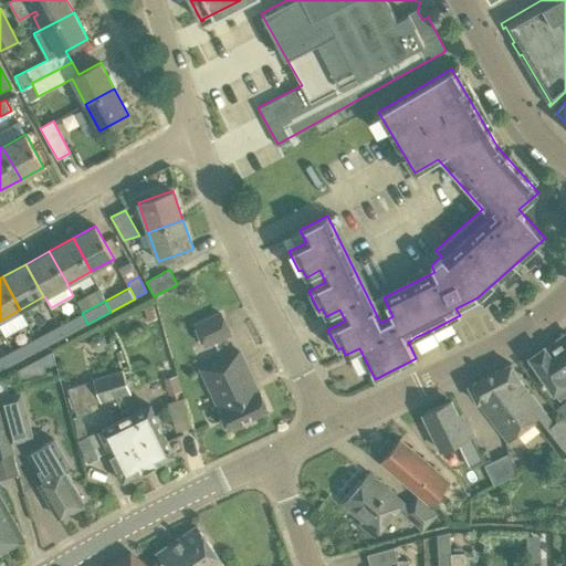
[(147,322),(158,318),(154,304),(143,306),(147,322)]
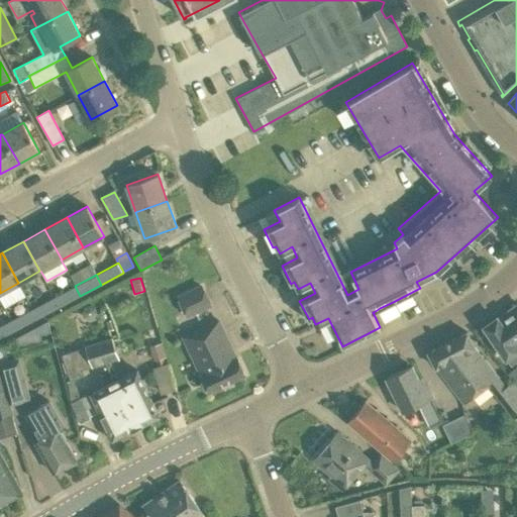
[(59,307),(80,296),(75,286),(54,297),(59,307)]
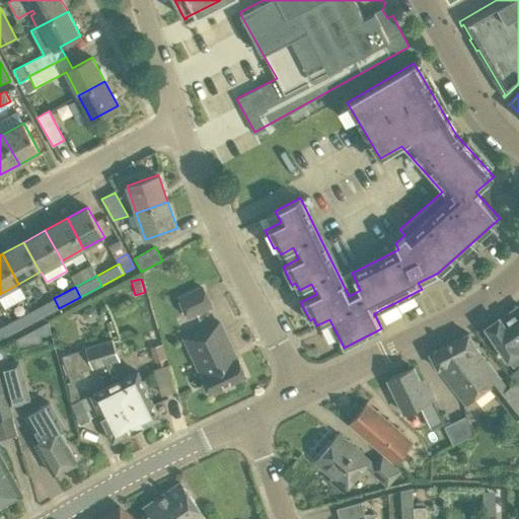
[(188,316),(211,305),(203,288),(179,299),(188,316)]
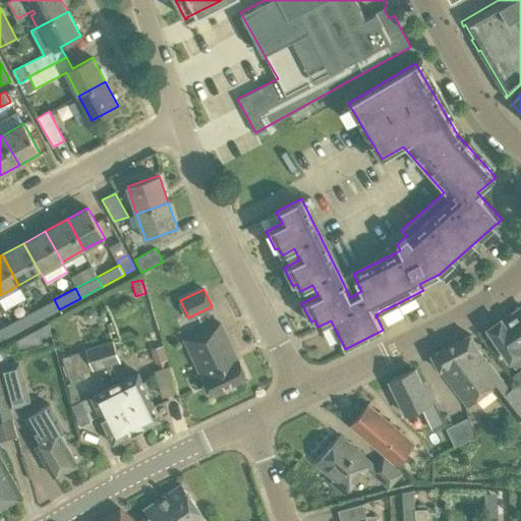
[(38,321),(59,309),(54,299),(33,310),(38,321)]
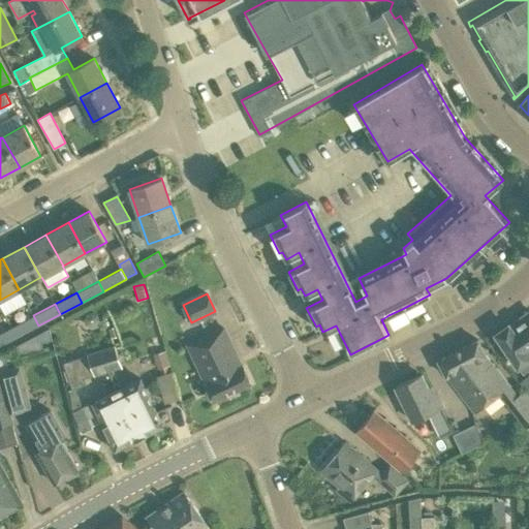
[(528,311),(496,334),(518,366),(528,358),(528,311)]
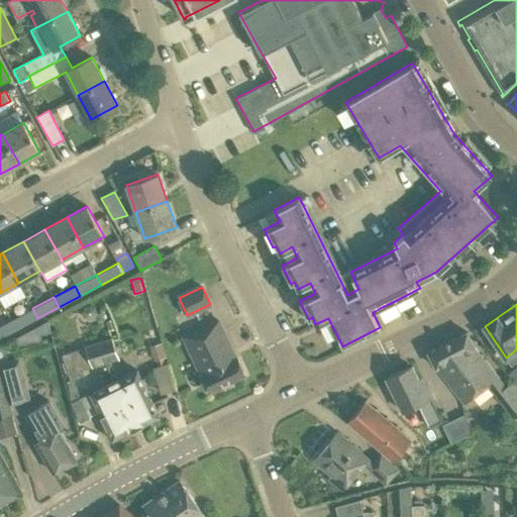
[(17,329),(37,318),(32,308),(11,320),(17,329)]
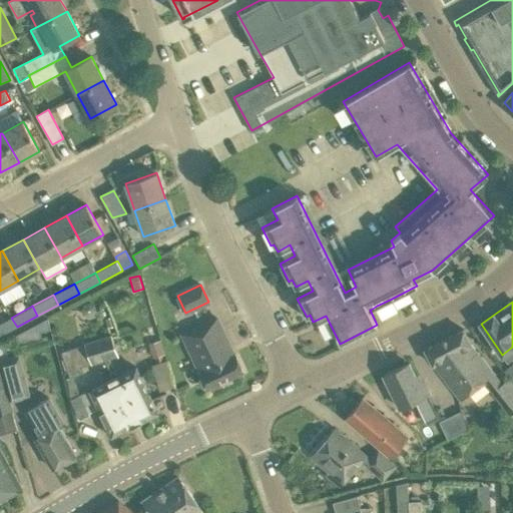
[(0,336),(17,327),(11,318),(0,323),(0,336)]
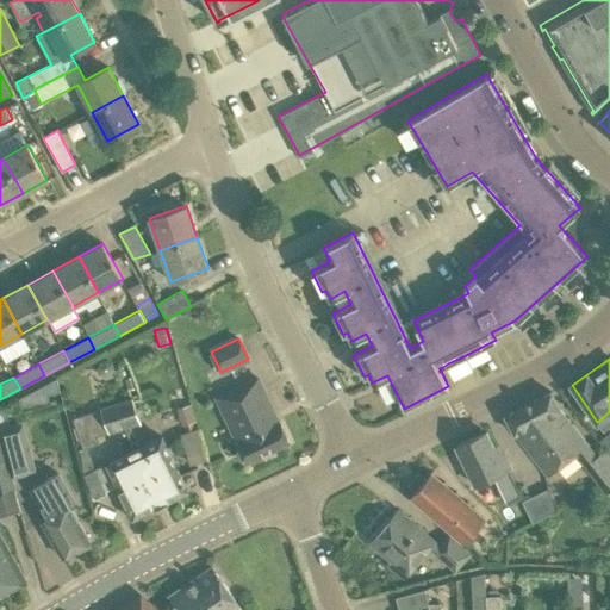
[(278,423),(256,378),(216,397),(237,442),(236,443),(246,462),(288,442),(279,422),(278,423)]
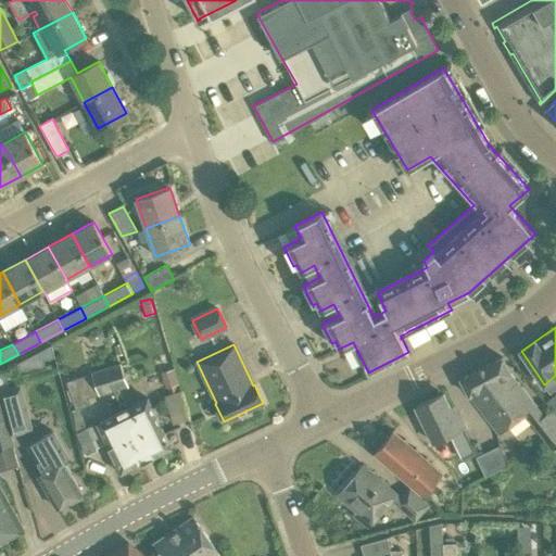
[(544,417),(510,373),(502,356),(459,378),(468,394),(498,433),(523,413),(550,447),(555,442),(555,417),(552,412),(544,417)]
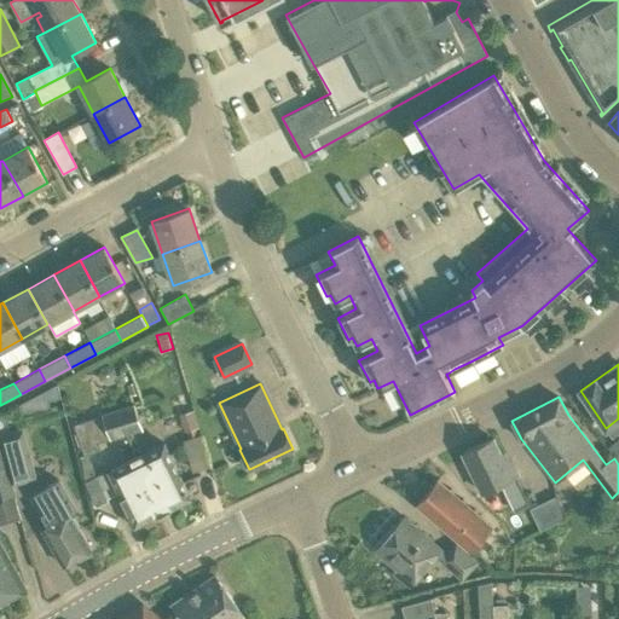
[(134,404),(117,409),(126,435),(143,429),(134,404)]
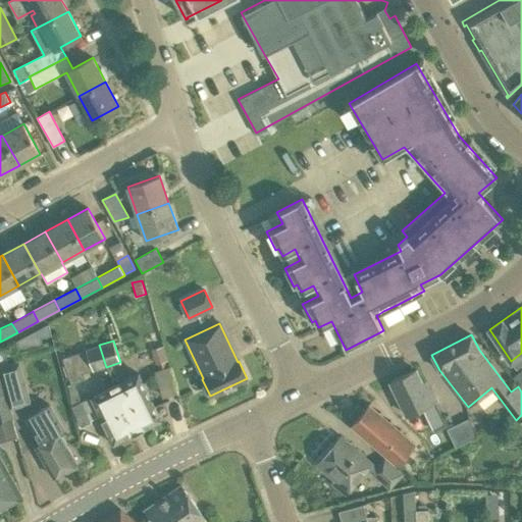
[(86,350),(62,358),(70,384),(85,379),(83,373),(93,370),(93,371),(106,367),(99,345),(86,349),(86,350)]
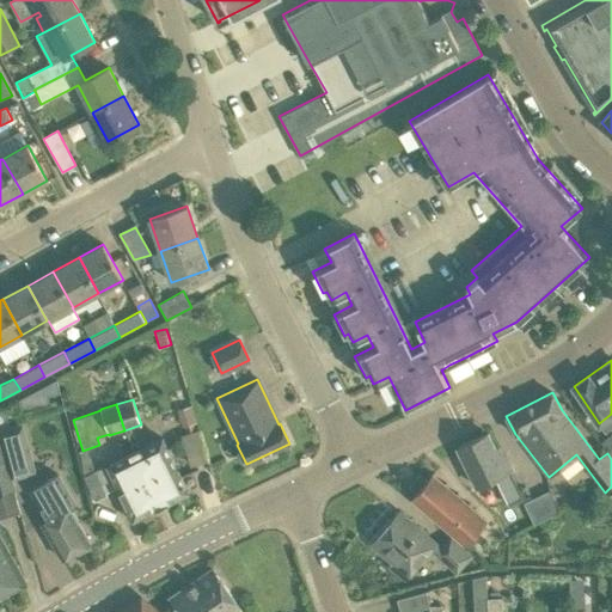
[(37,473),(23,423),(0,429),(0,432),(12,479),(37,473)]
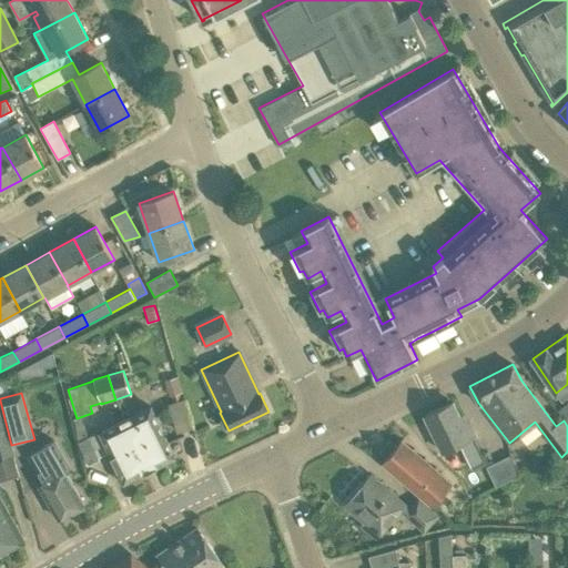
[(0,456),(13,454),(11,445),(0,401),(0,456)]
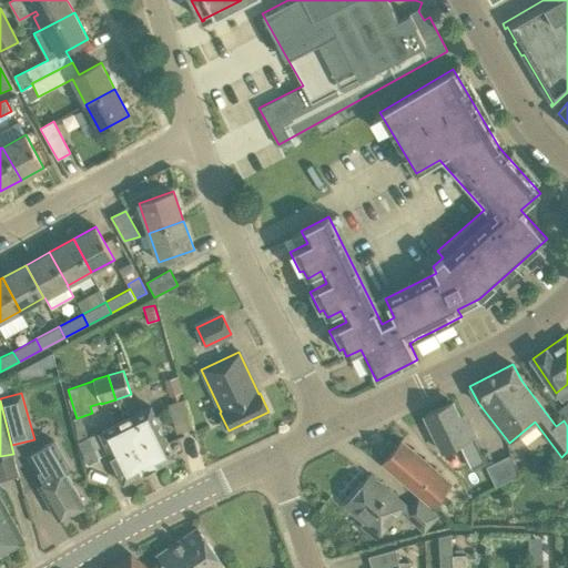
[(567,401),(557,411),(567,423),(567,401)]
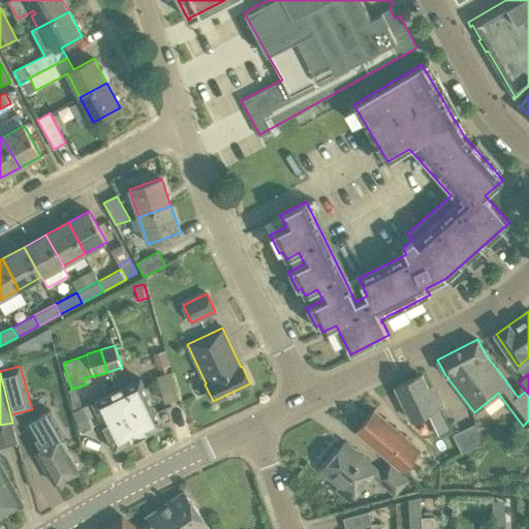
[(431,394),(422,374),(395,387),(411,421),(428,412),(440,436),(452,431),(439,407),(442,405),(435,391),(431,394)]
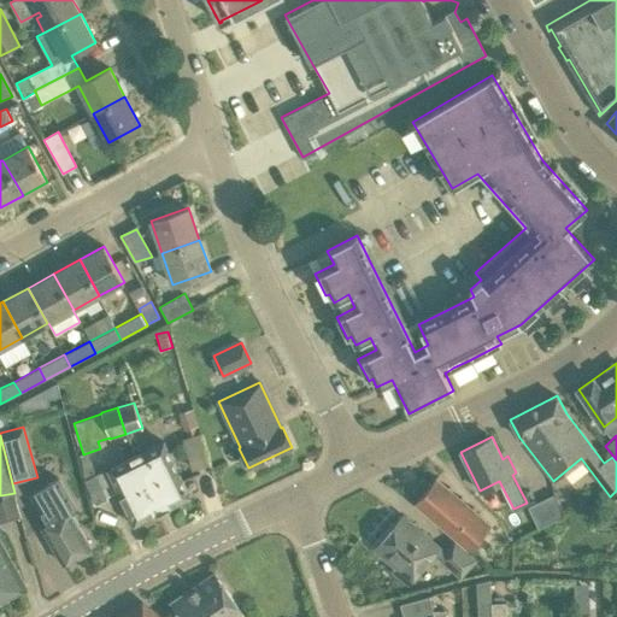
[(141,466),(164,509),(188,497),(189,497),(163,442),(136,456),(141,466)]
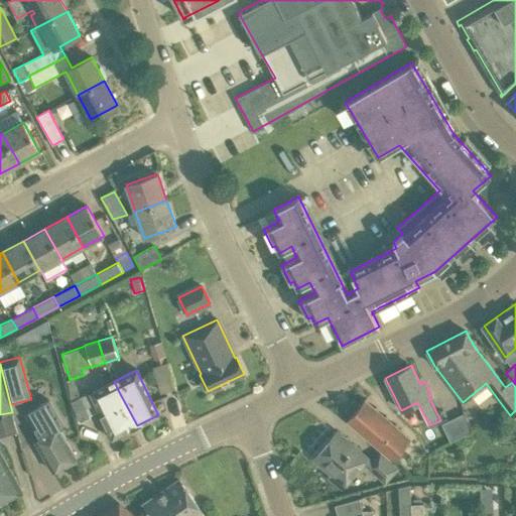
[(113,437),(137,425),(118,390),(114,381),(91,392),(113,437)]
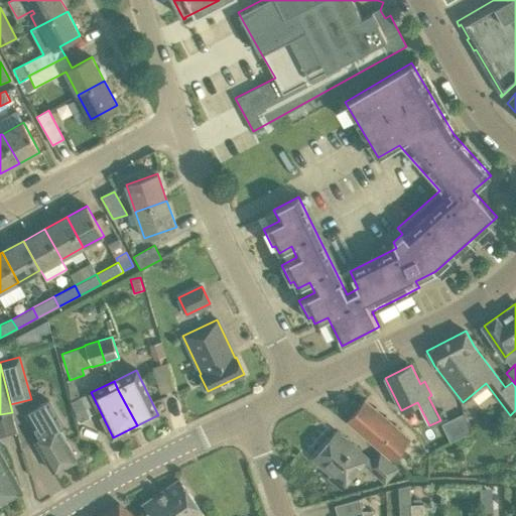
[(47,400),(24,413),(39,438),(35,440),(51,471),(62,465),(67,468),(74,463),(73,459),(76,458),(58,428),(62,426),(47,400)]
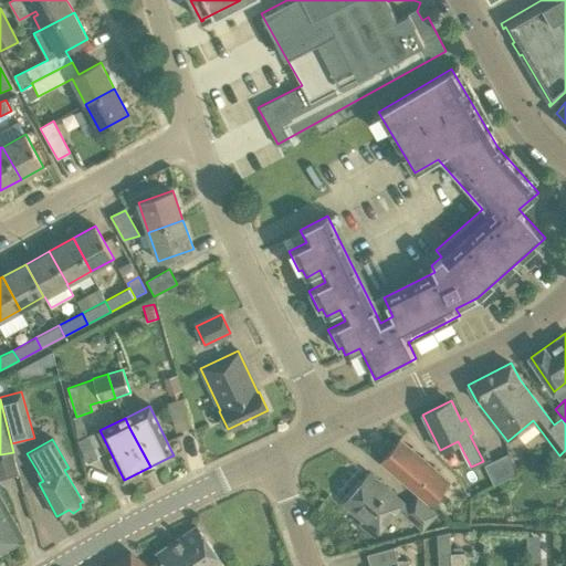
[(450,482),(399,439),(394,444),(389,441),(380,451),(385,454),(379,461),(430,504),(450,482)]
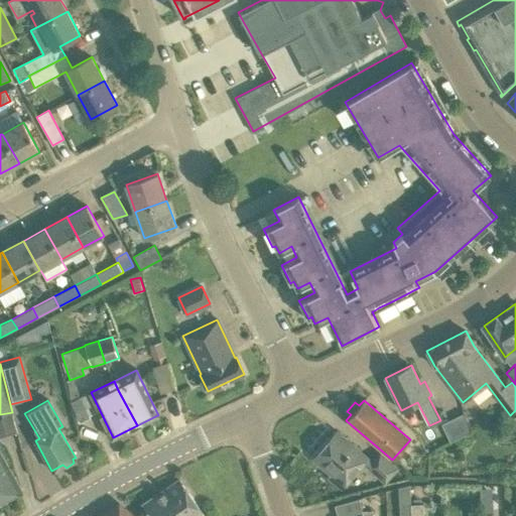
[(372,463),(337,432),(313,459),(332,475),(329,478),(341,489),(363,463),(384,482),(396,468),(380,454),(372,463)]
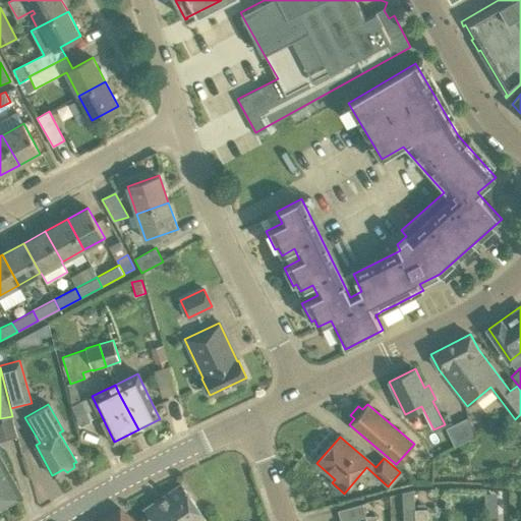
[(0,496),(4,503),(20,494),(0,458),(0,496)]
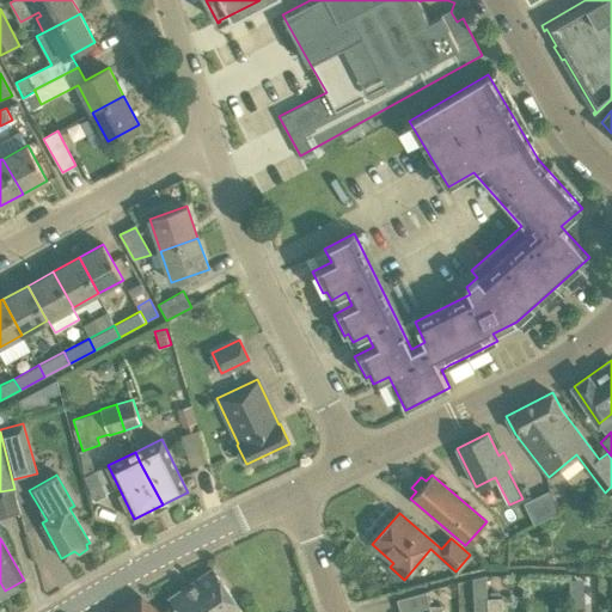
[(179,611),(240,611),(212,570),(171,598),(179,611)]
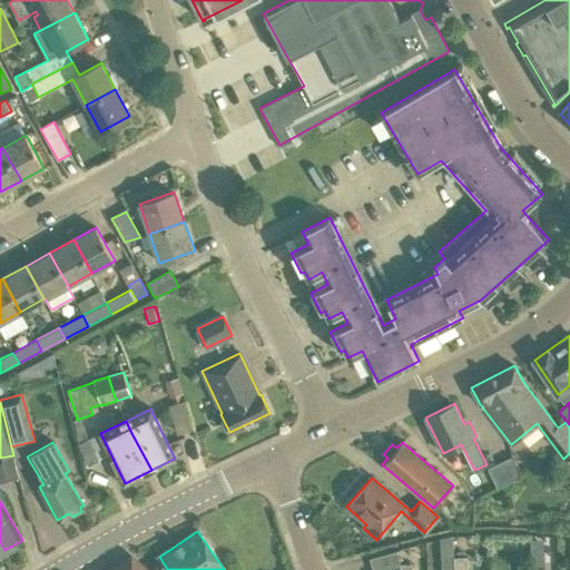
[(384,569),(400,567),(400,564),(396,551),(370,558),(372,569),(384,569)]
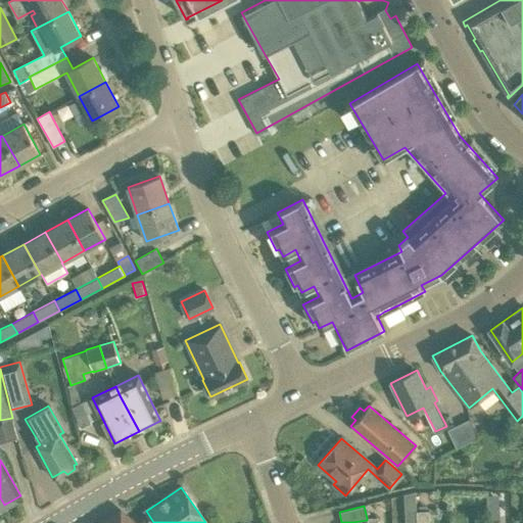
[(486,508),(487,520),(500,519),(498,507),(486,508)]
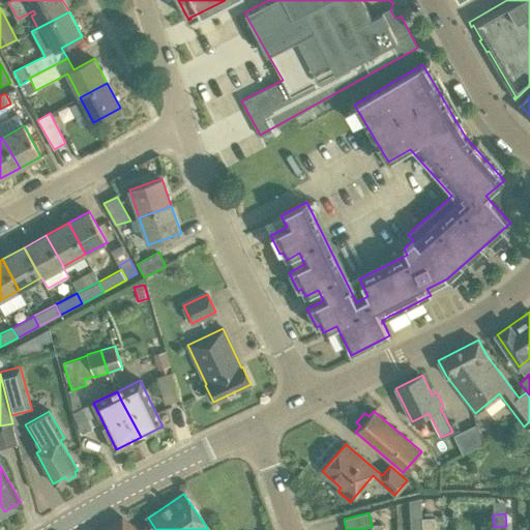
[(435,529),(435,517),(421,518),(421,529),(435,529)]
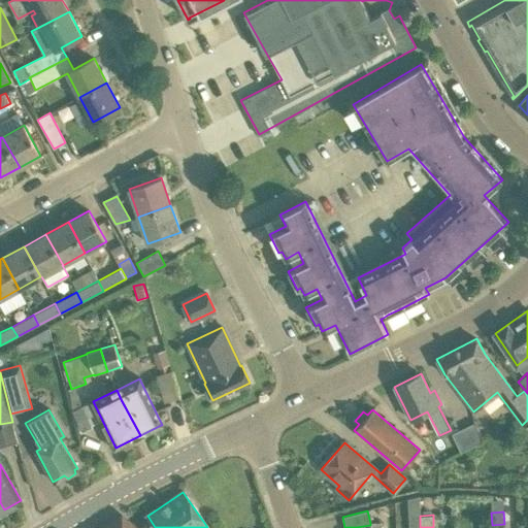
[(135,527),(122,516),(103,527),(135,527)]
